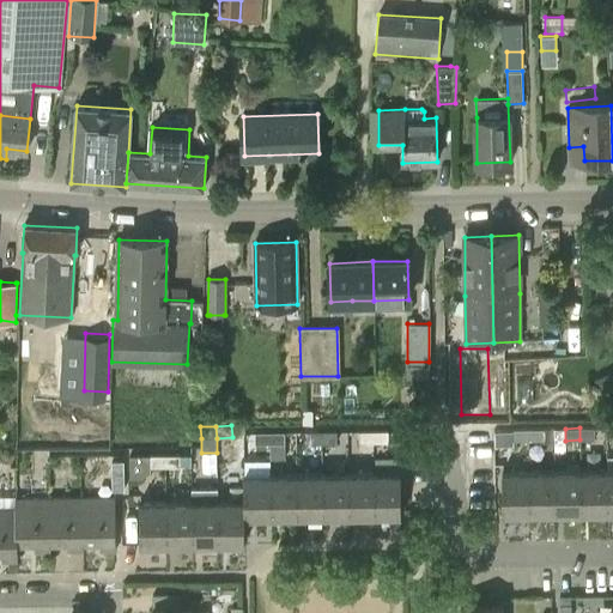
[(594,428),(580,428),(580,439),(594,439),(594,428)]
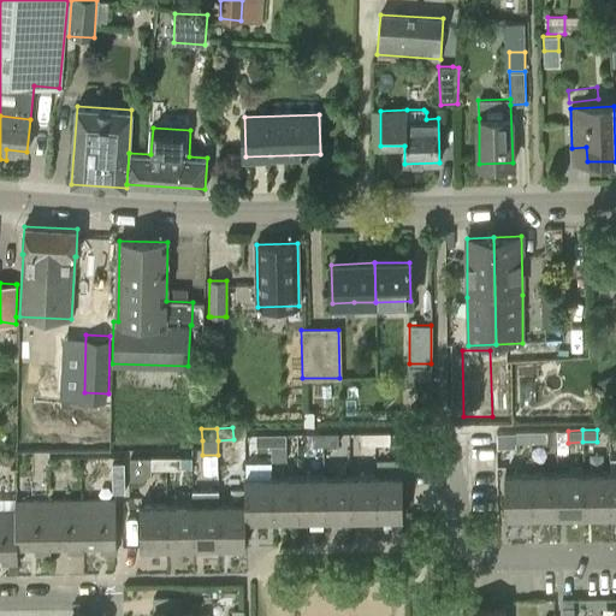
[(529,431),(515,431),(515,442),(515,443),(531,443),(529,431)]
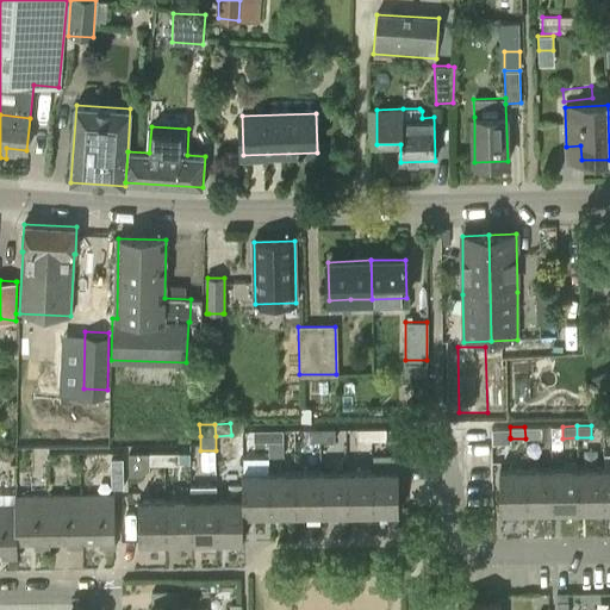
[(540,427),(524,427),(526,439),(540,439),(540,427)]
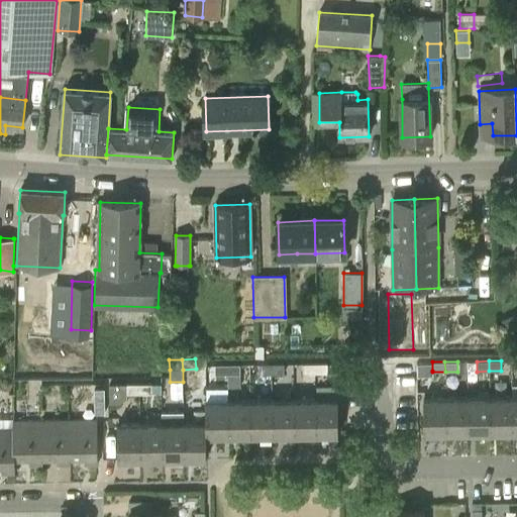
[(315,364),(302,364),(302,374),(315,374),(315,364)]
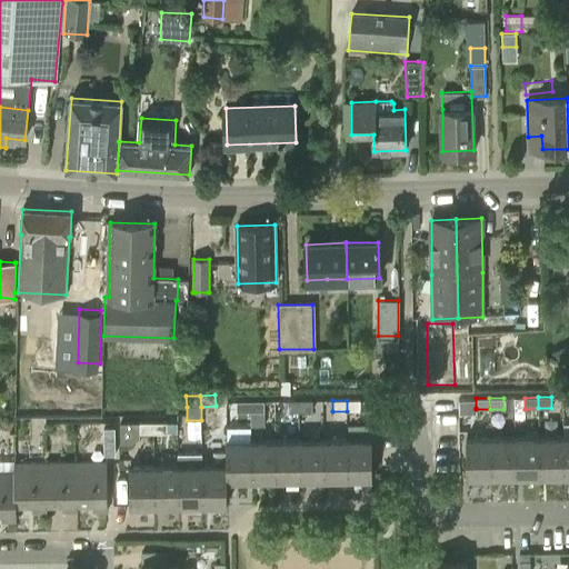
[(361,400),(347,400),(347,411),(361,411),(361,400)]
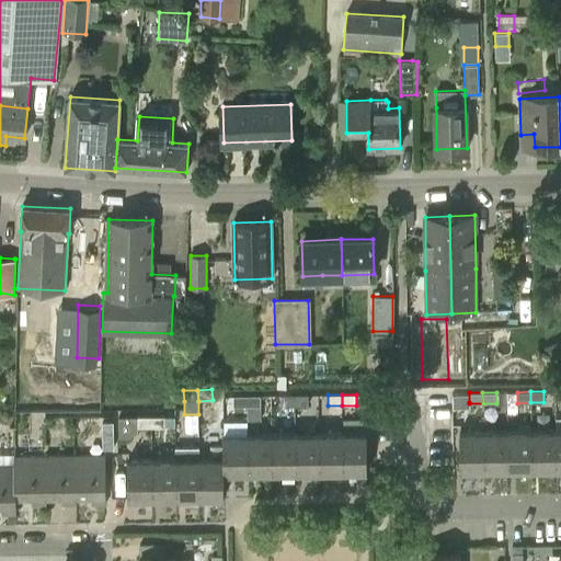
[(247,396),(233,397),(233,408),(248,407),(247,396)]
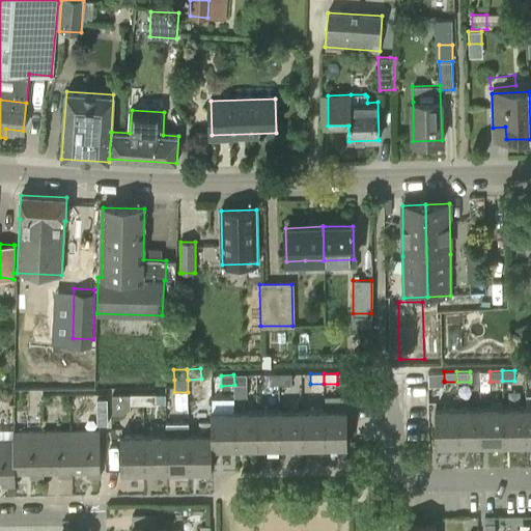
[(247,374),(233,374),(234,385),(247,385),(247,374)]
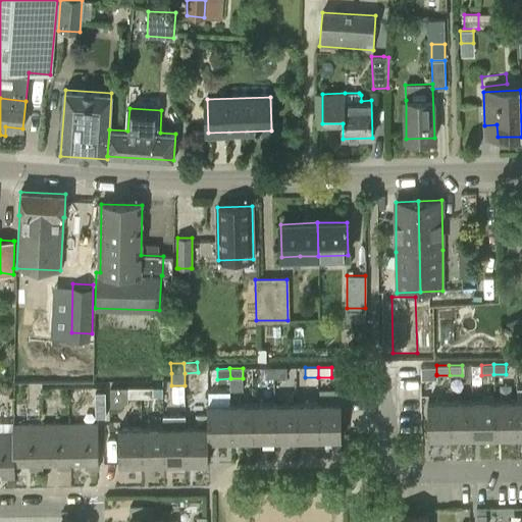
[(274,368),(261,368),(261,378),(274,378),(274,368)]
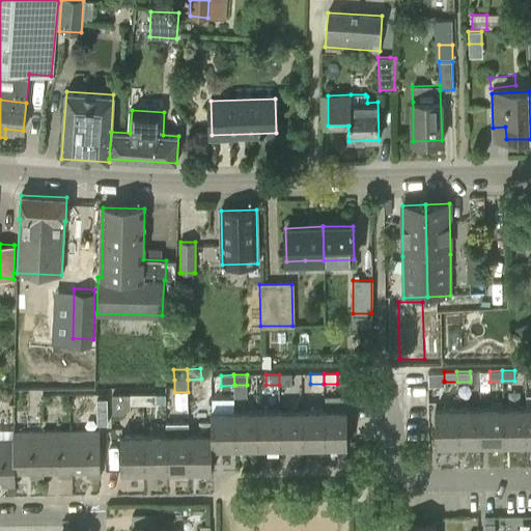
[(291,374),(279,374),(279,385),(292,385),(291,374)]
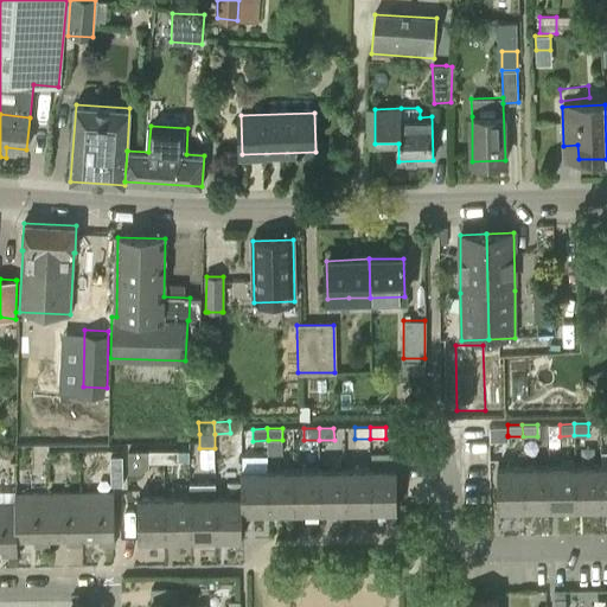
[(5,446),(1,454),(12,459),(16,451),(5,446)]
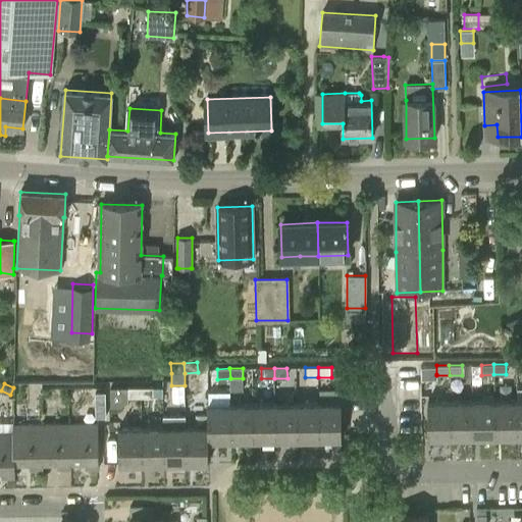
[(141,387),(127,387),(127,398),(141,398),(141,393),(141,387)]
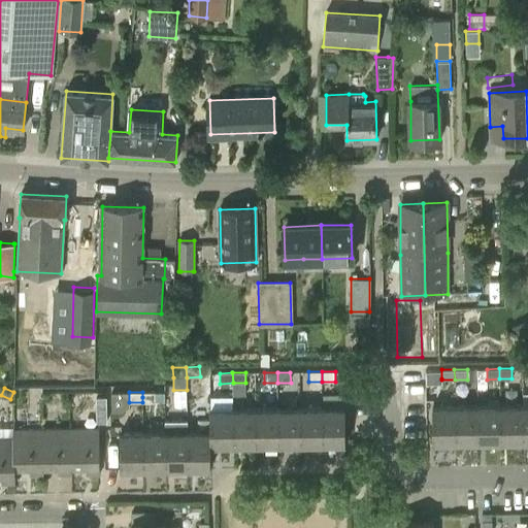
[(156,392),(142,392),(142,397),(142,402),(156,402),(156,401),(156,392)]
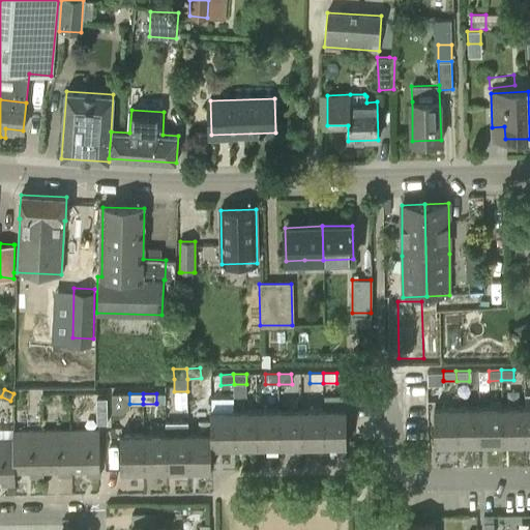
[(479,407),(457,408),(457,443),(479,443),(479,407)]
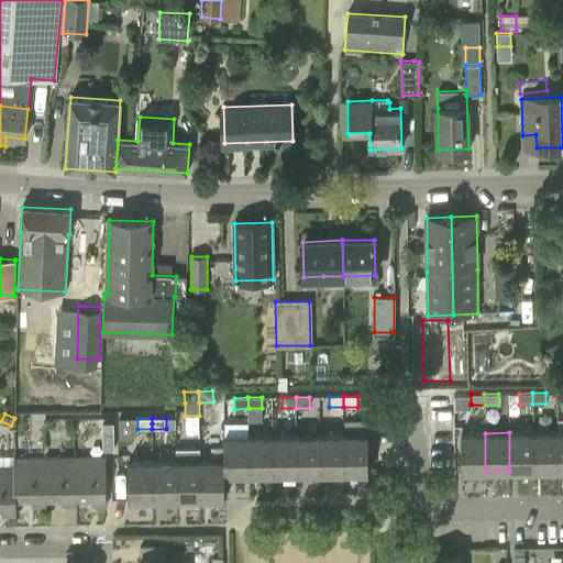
[(532,432),(509,432),(509,471),(533,471),(532,432)]
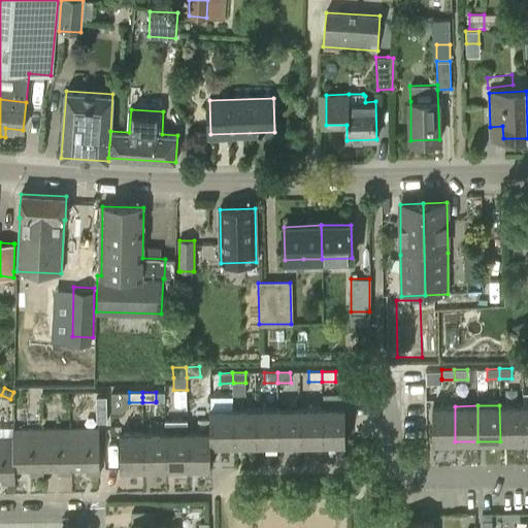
[(522,405),(499,405),(500,441),(522,440),(522,405)]
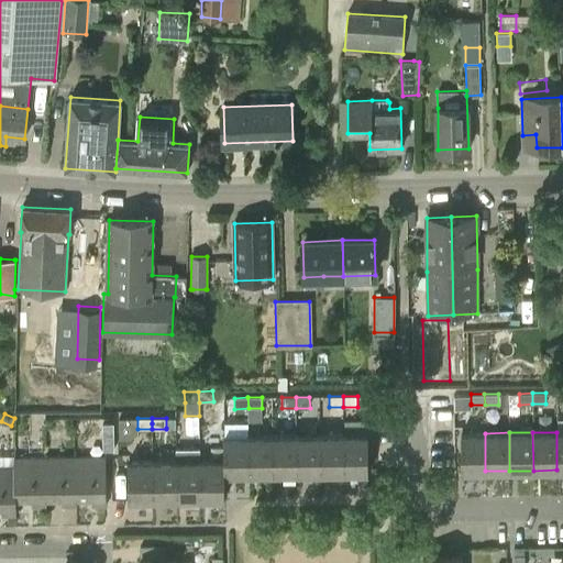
[(485,433),(461,433),(462,471),(485,471),(485,433)]
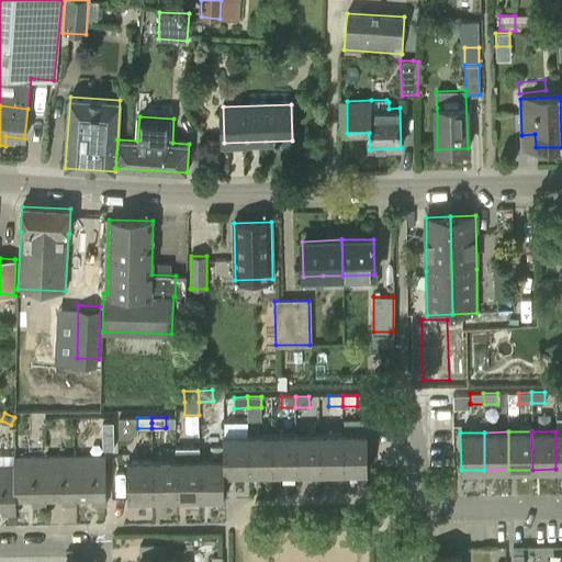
[(343,434),(319,435),(319,453),(319,472),(344,472),(343,434)]
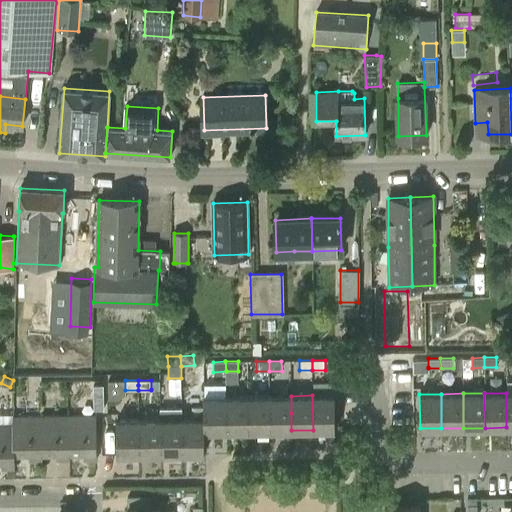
[(334,395),(312,395),(313,430),(335,430),(334,395)]
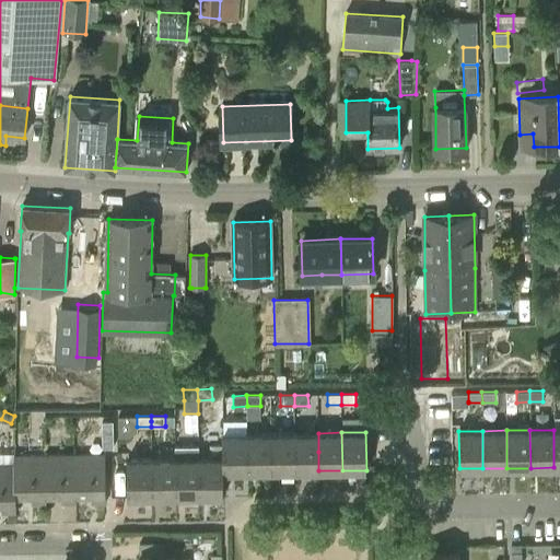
[(270,433),(247,434),(247,444),(247,471),(271,471),(271,453),(270,433)]
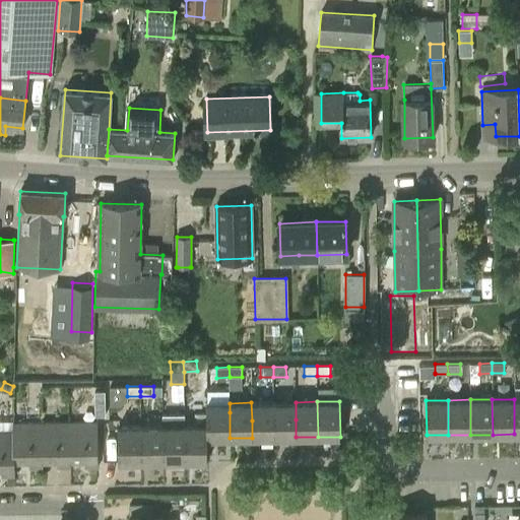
[(273,402),(251,402),(252,420),(252,438),(274,438),(273,402)]
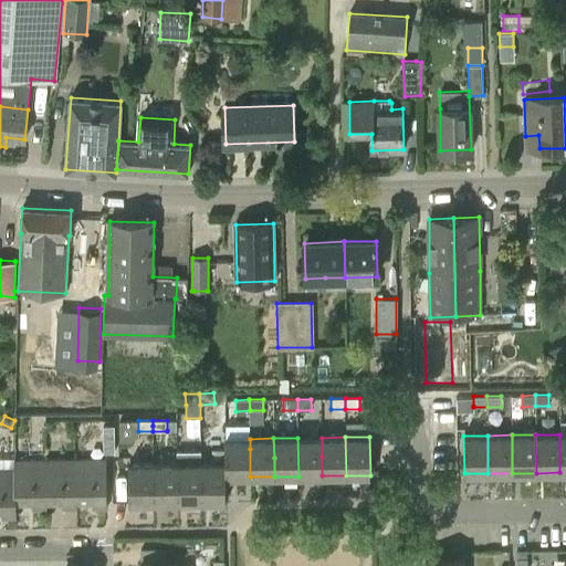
[(322,438),(297,438),(299,477),(322,475),(322,457),(322,438)]
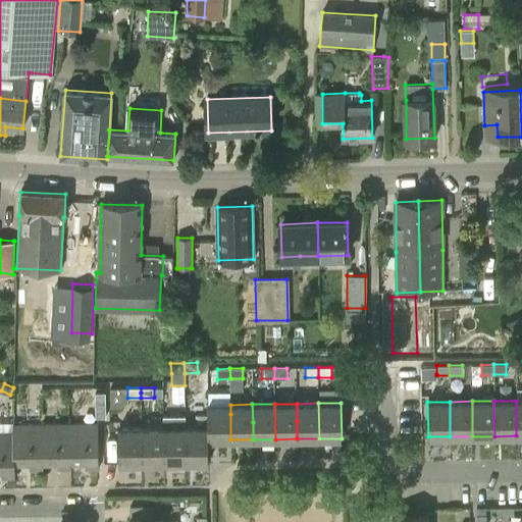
[(230,405),(207,405),(208,427),(208,433),(208,440),(230,439),(230,414),(230,405)]
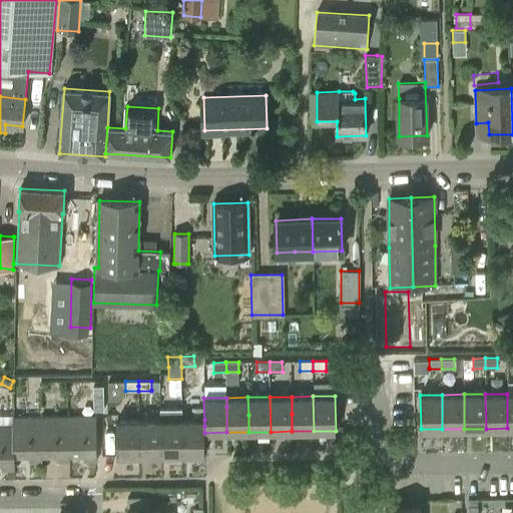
[(103,409),(103,399),(94,399),(94,409),(103,409)]
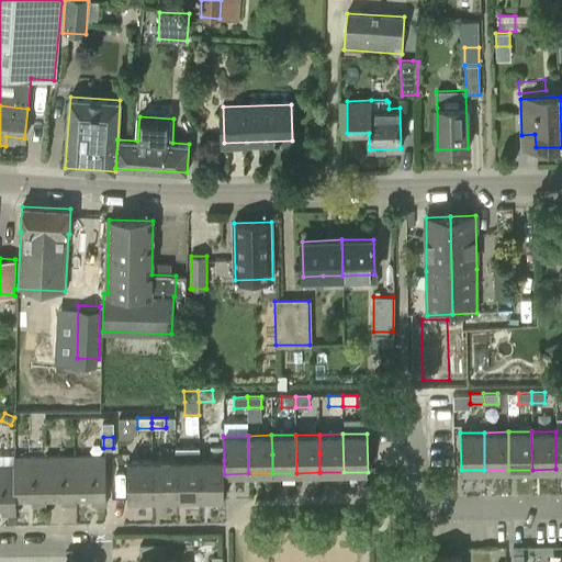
[(176,448),(176,460),(176,498),(200,498),(200,484),(199,460),(199,448),(176,448)]
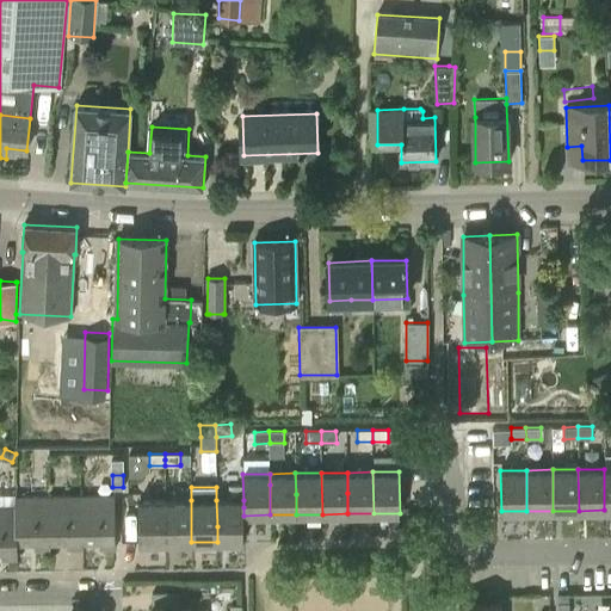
[(115,495),(81,497),(82,543),(99,543),(100,549),(116,549),(115,495)]
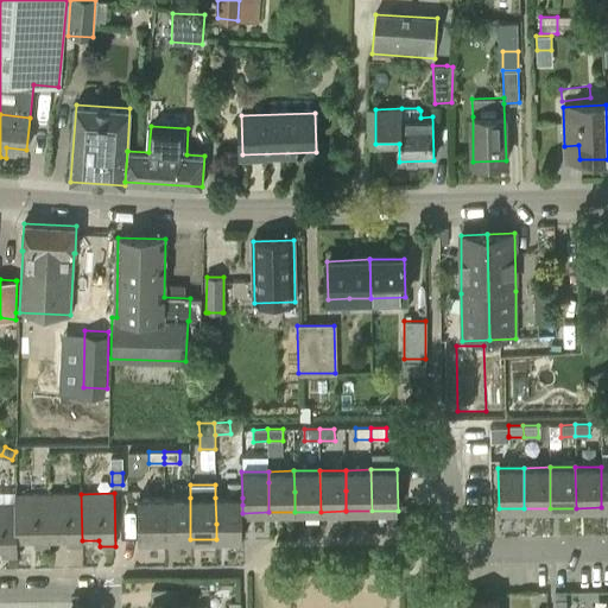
[(49,494),(16,494),(16,504),(16,523),(17,523),(17,542),(35,542),(35,548),(50,548),(50,542),(49,494)]
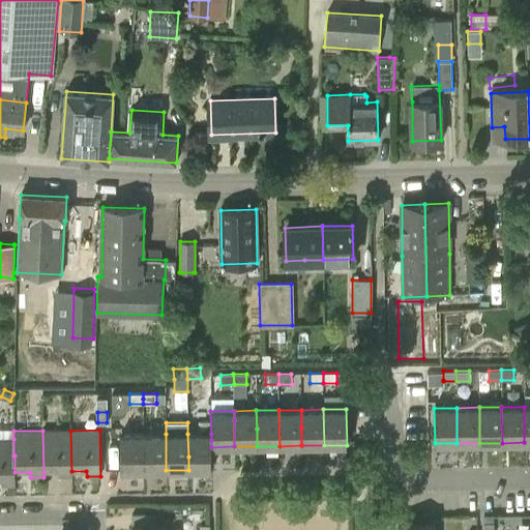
[(70,431),(42,431),(43,472),(58,471),(58,476),(71,476),(71,471),(70,431)]
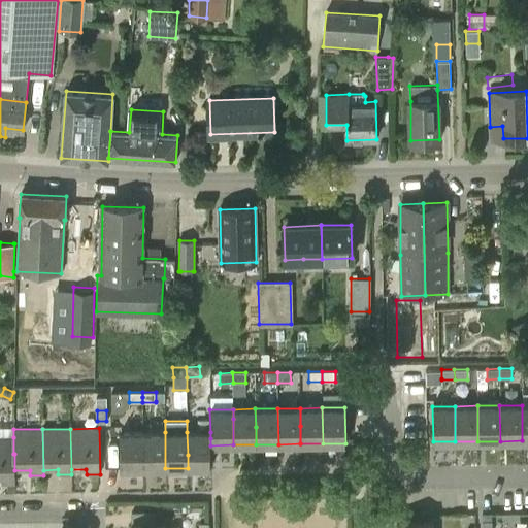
[(165,432),(142,433),(143,464),(143,468),(165,468),(165,432)]
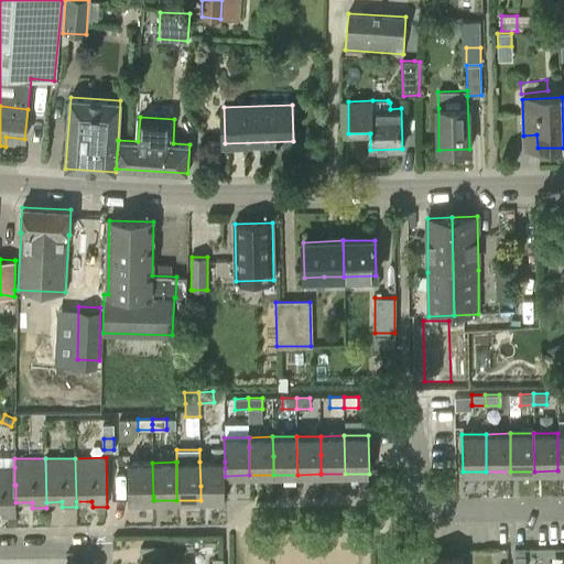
[(225,462),(199,462),(201,486),(201,500),(225,499),(225,476),(225,468),(225,462)]
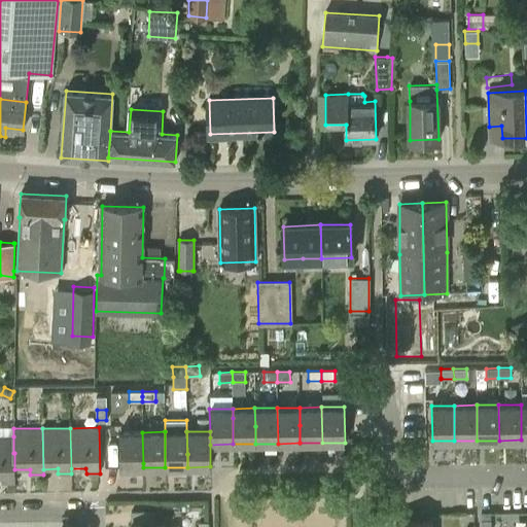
[(142,432),(119,432),(119,468),(143,467),(143,463),(142,432)]
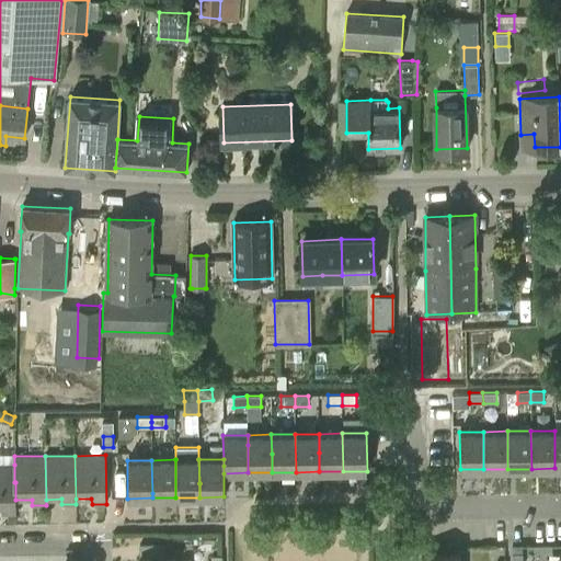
[(14,465),(0,465),(0,508),(1,508),(1,514),(15,514),(15,500),(15,482),(14,482),(14,465)]
